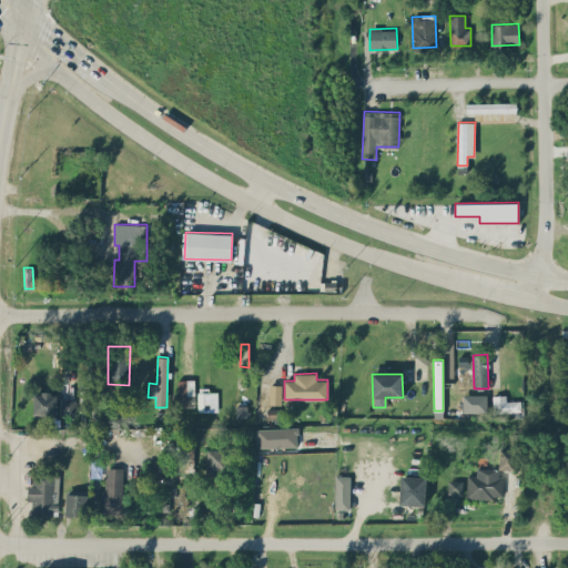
[(194,379),(176,379),(178,407),(194,406),(194,379)]
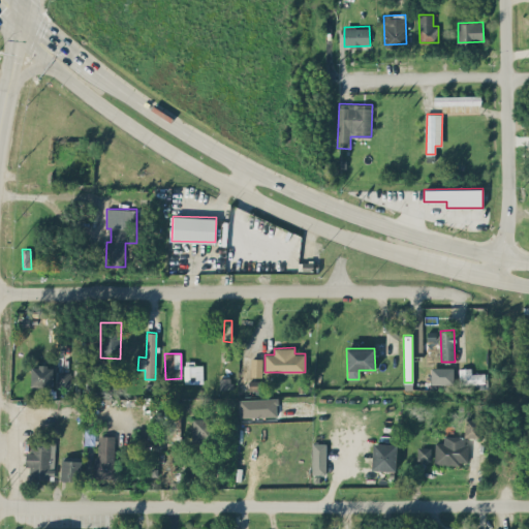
[(262,358),(250,358),(250,376),(262,376),(262,358)]
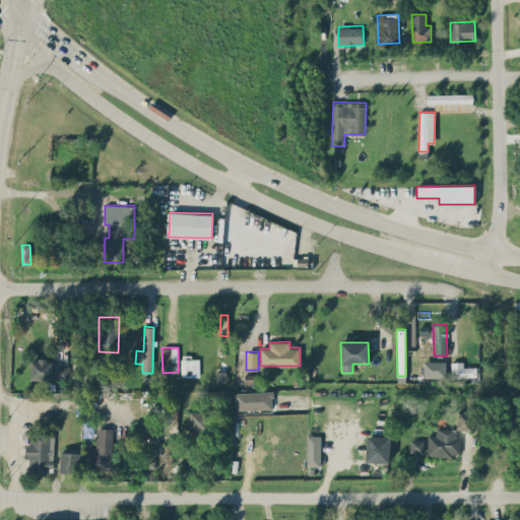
[(199,377),(199,356),(182,356),(182,376),(199,377)]
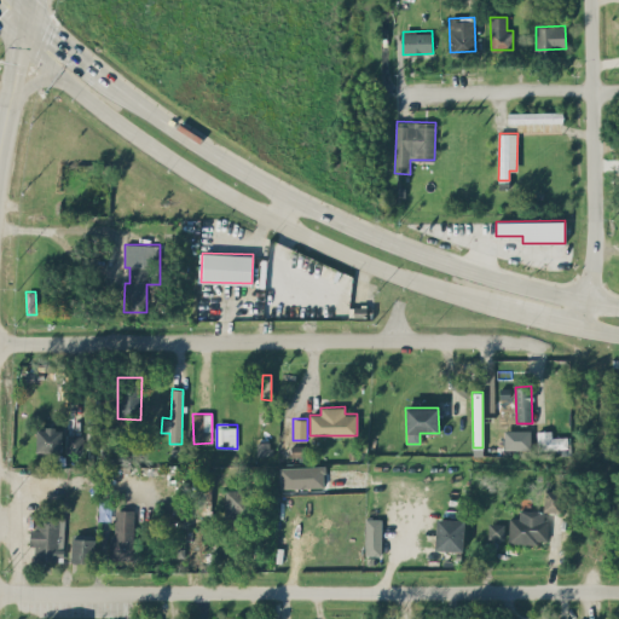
[(36,452),(62,452),(62,428),(38,428),(36,452)]
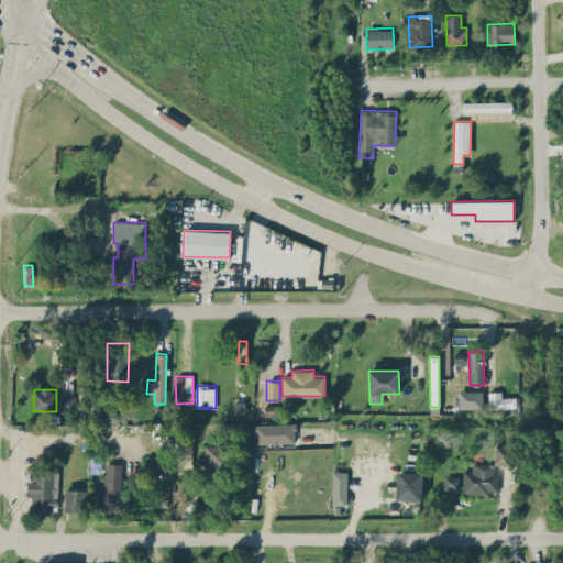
[(515,408),(515,397),(501,397),(501,392),(488,392),(489,408),(515,408)]
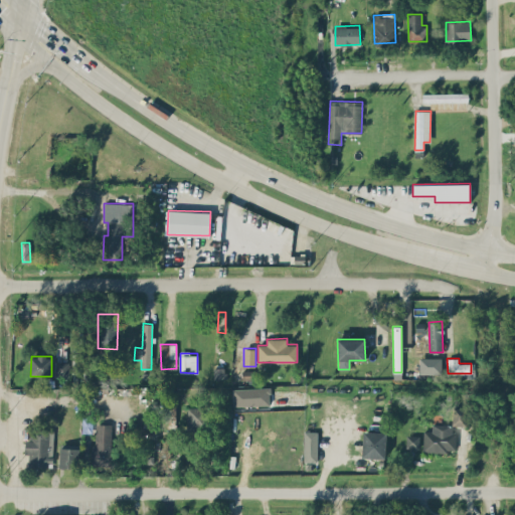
[(68,362),(56,361),(55,375),(68,376),(68,362)]
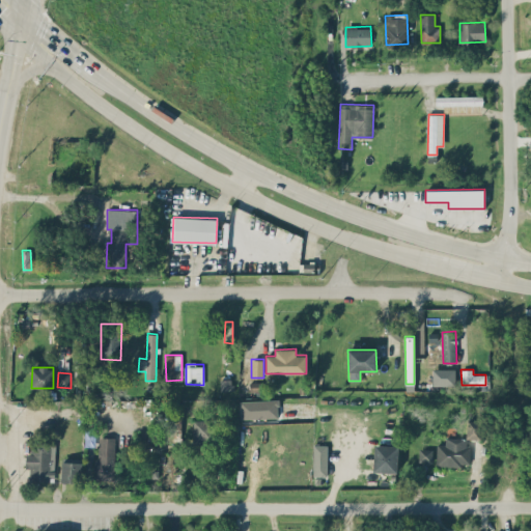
[(221,390),(233,388),(231,378),(220,380),(221,390)]
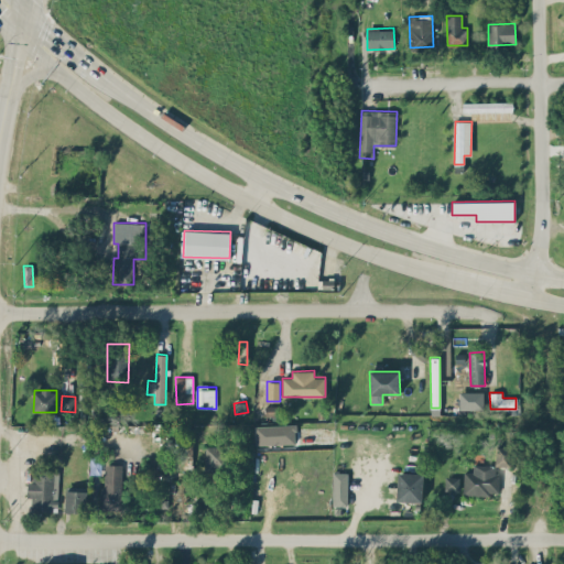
[(256,425),(256,444),(295,444),(295,424),(256,425)]
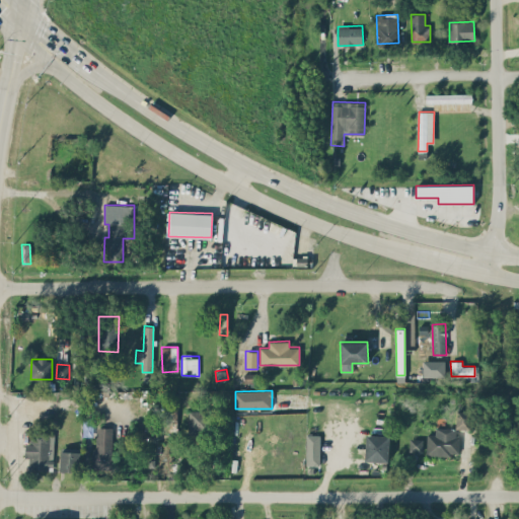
[(210,410),(188,411),(189,434),(210,434),(210,410)]
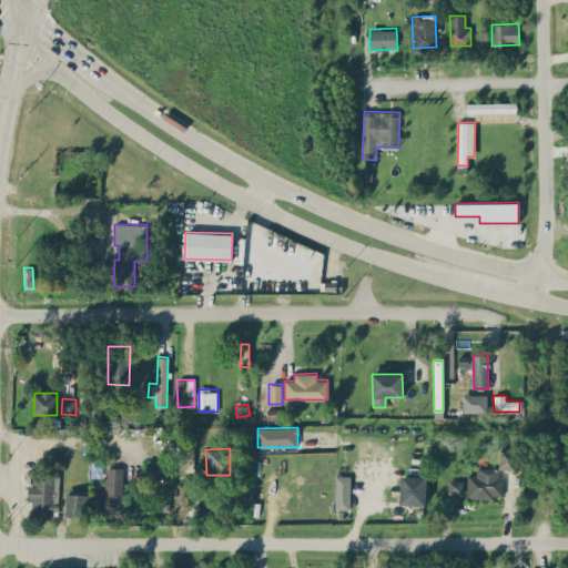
[(122,513),(123,467),(104,467),(103,513),(122,513)]
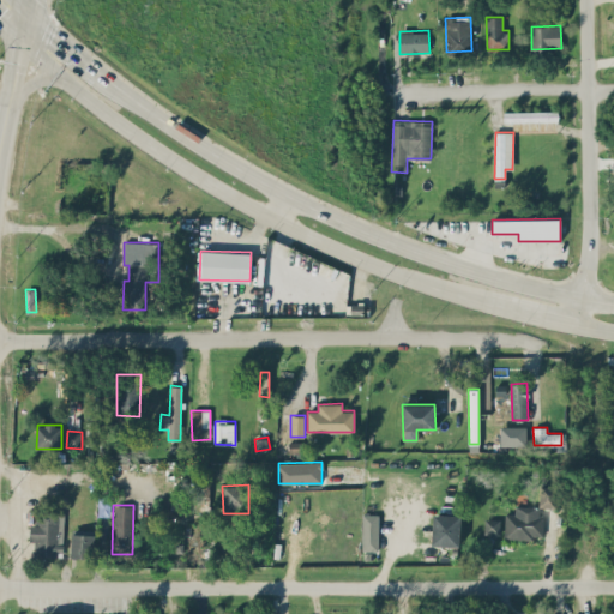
[(515,513),(505,513),(504,539),(542,539),(542,506),(515,506),(515,513)]
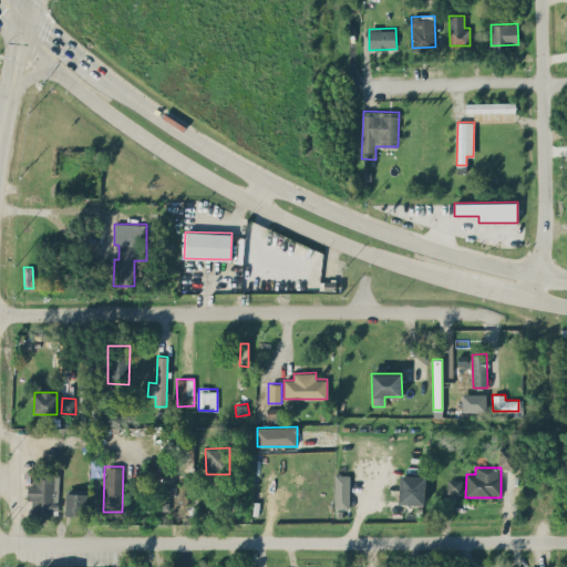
[(59,472),(33,471),(32,484),(29,484),(28,513),(58,513),(59,472)]
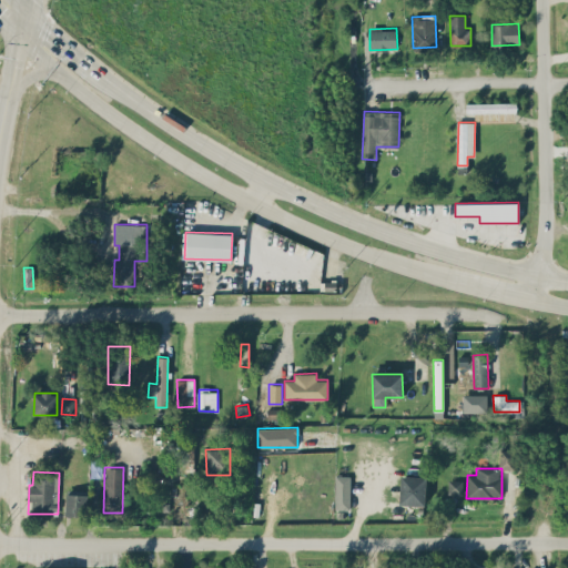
[(335,508),(350,509),(351,476),(335,475),(335,508)]
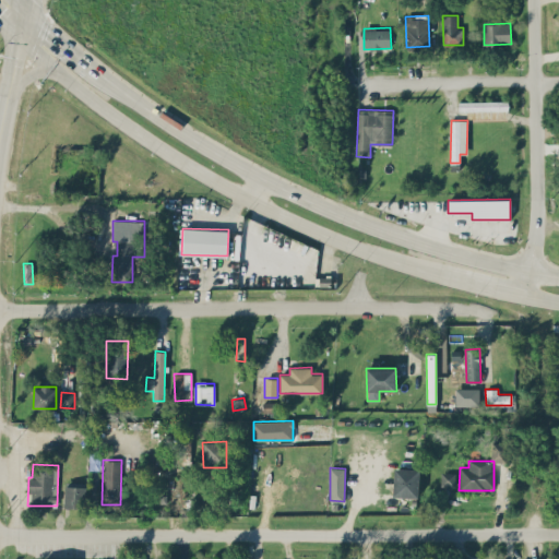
[(393,497),(418,498),(419,468),(394,467),(393,497)]
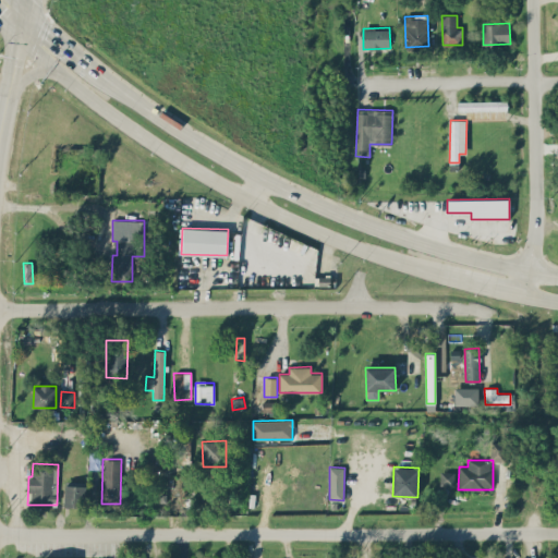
[(440,485),(455,485),(455,472),(440,472),(440,485)]
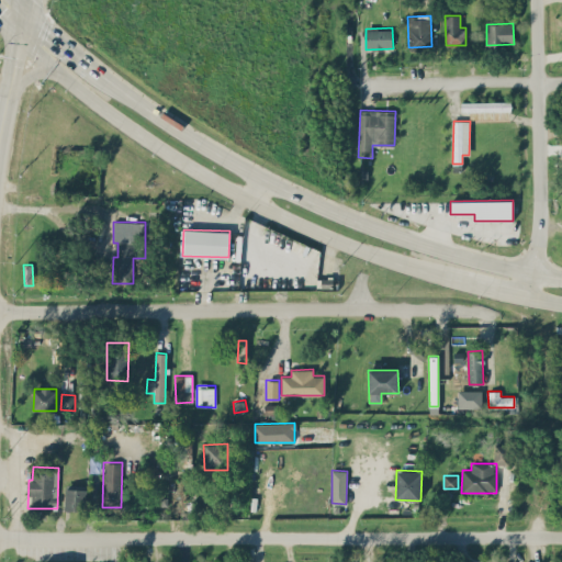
[(87,489),(65,487),(65,509),(86,510),(87,489)]
